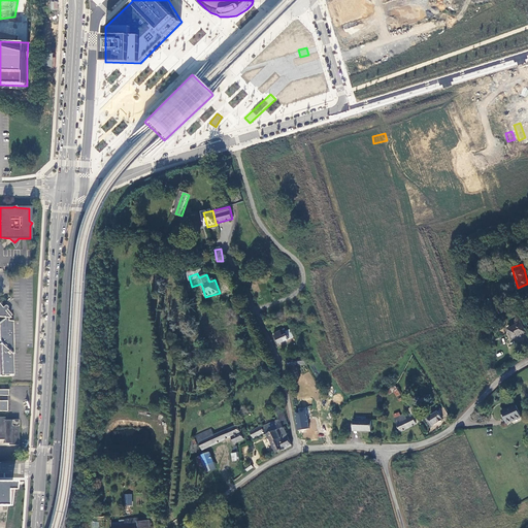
[(0,317),(2,318),(3,320),(0,322),(0,342),(2,344),(0,345),(0,376),(10,377),(10,358),(9,358),(9,356),(9,355),(6,352),(8,351),(8,352),(12,348),(11,322),(7,321),(7,319),(9,319),(8,318),(10,316),(6,309),(6,308),(6,306),(4,305),(3,306),(2,307),(0,307),(0,317)]
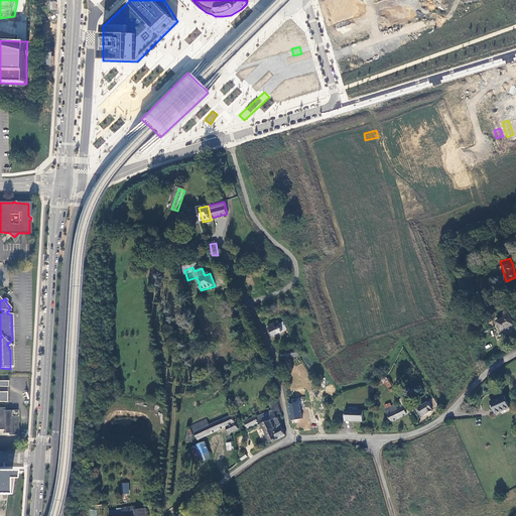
[(502,332),(515,325),(511,316),(498,324),(502,332)]
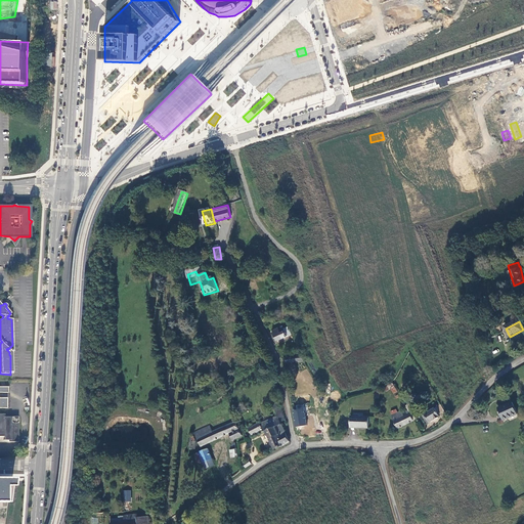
[(278,342),(293,336),(290,330),(287,332),(281,334),(275,337),(278,342)]
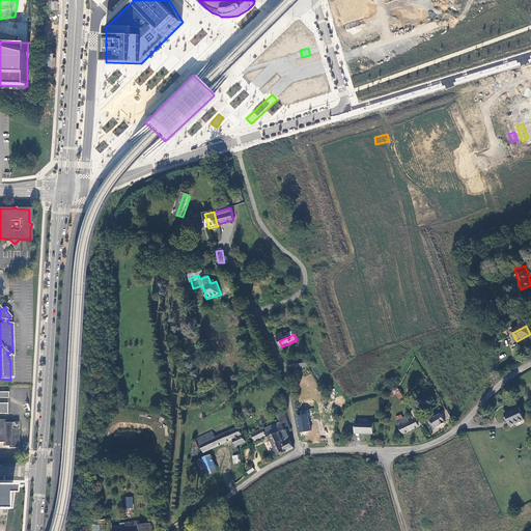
[(400,399),(403,398),(398,390),(390,394),(391,394),(388,396),(389,397),(391,396),(392,397),(397,395),(400,399)]
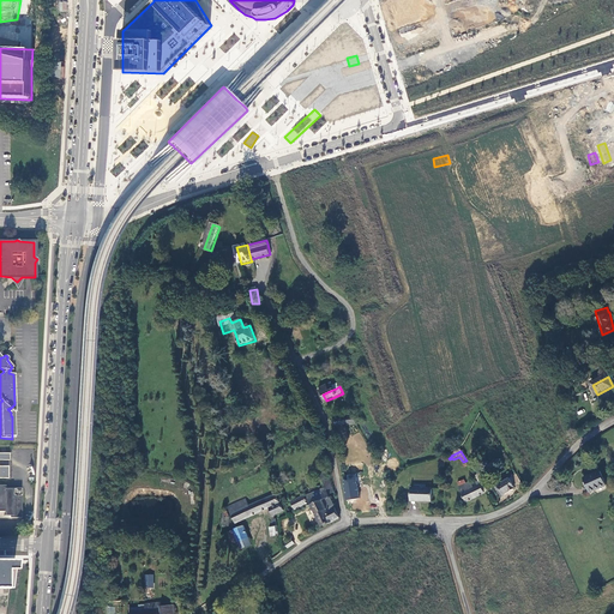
[(0,477),(10,479),(11,452),(0,452),(0,477)]
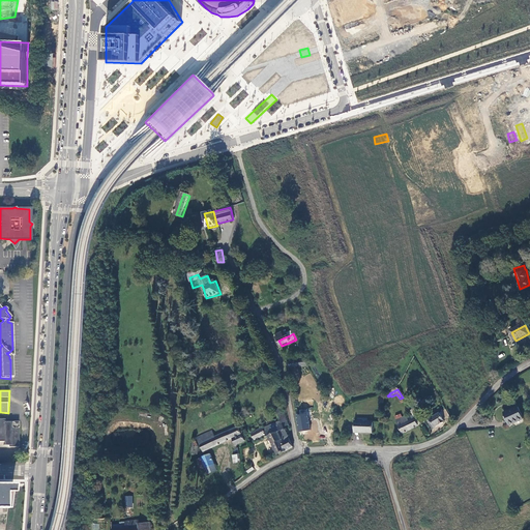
[(507,419),(509,425),(524,420),(520,407),(505,413),(507,419)]
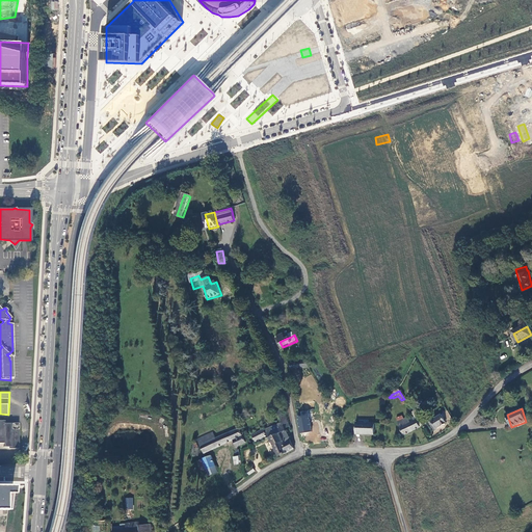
[(270,437),(280,456),(286,455),(294,450),(285,429),(291,426),(283,409),(276,411),(283,424),(264,431),(264,430),(253,435),(256,442),(267,436),(270,437)]
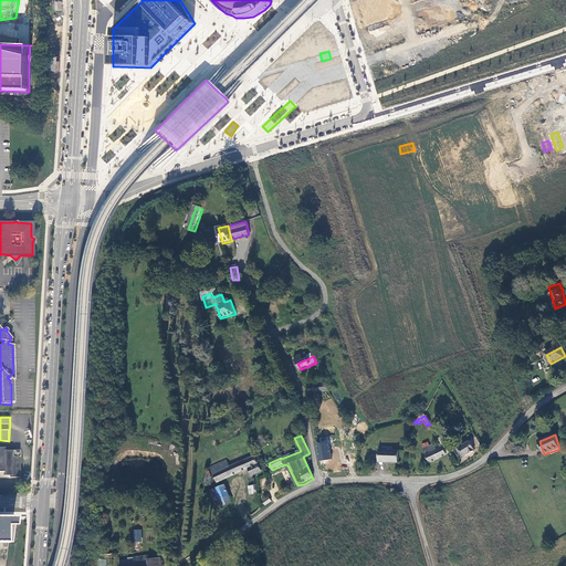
[(477,439),(470,442),(474,450),(481,447),(477,439)]
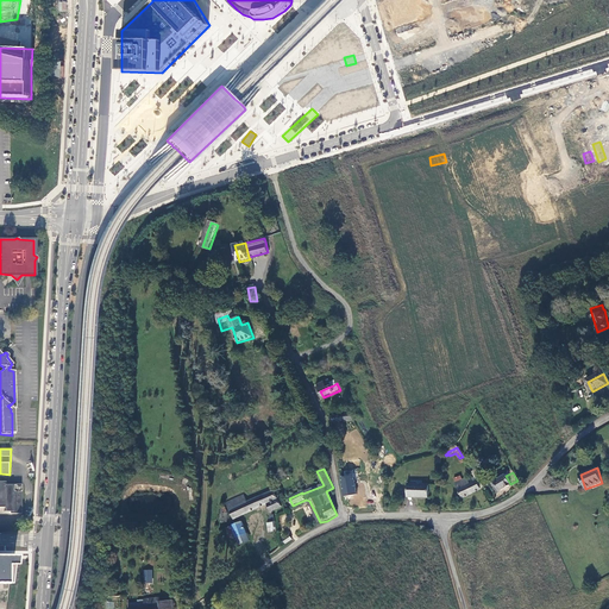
[(506,476),(491,484),(497,494),(510,485),(510,484),(506,476)]
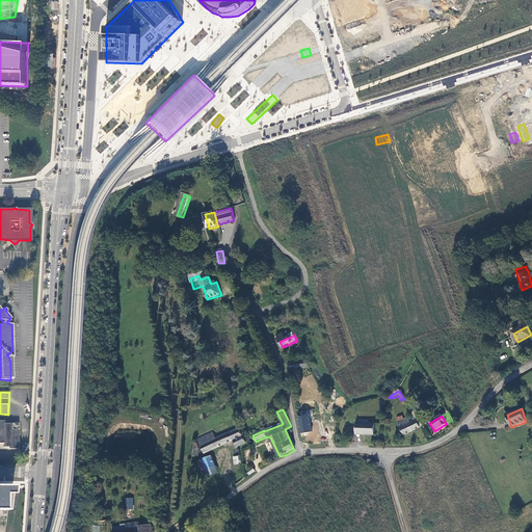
[(309,417),(299,419),(302,435),(312,433),(309,417)]
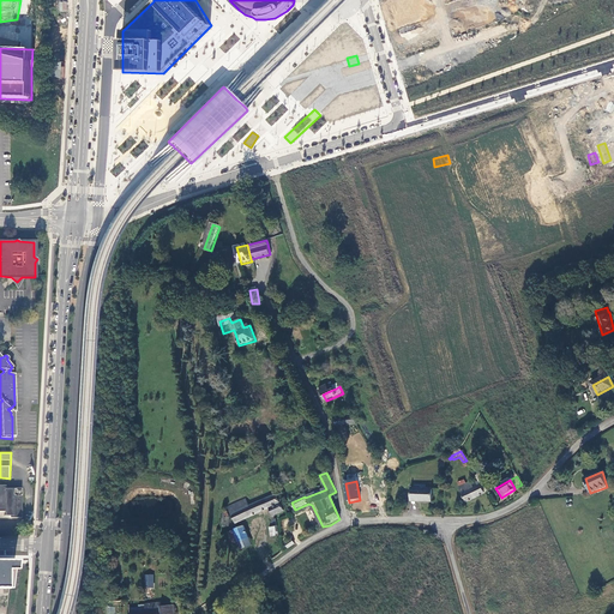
[(467,503),(486,494),(481,486),(479,481),(474,483),(473,482),(468,485),(465,481),(459,483),(462,487),(459,488),(467,503)]
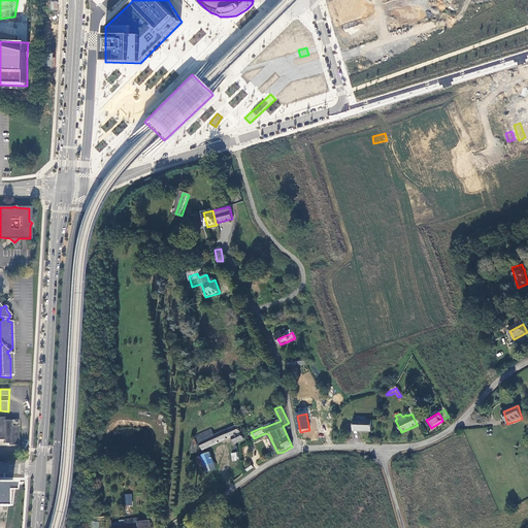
[(4,443),(20,444),(20,420),(5,419),(5,418),(0,417),(0,438),(4,439),(4,443)]
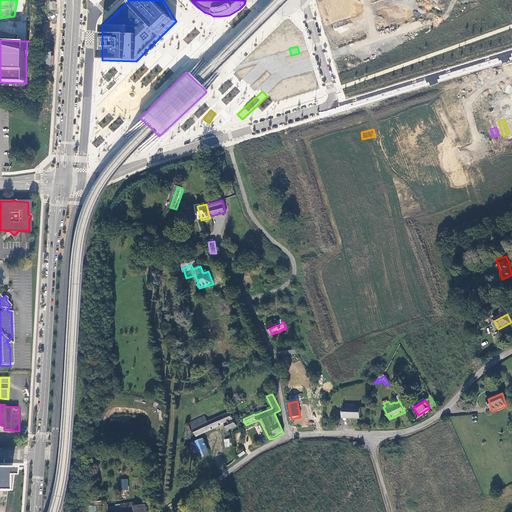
[(359,407),(342,407),(342,418),(359,418),(359,407)]
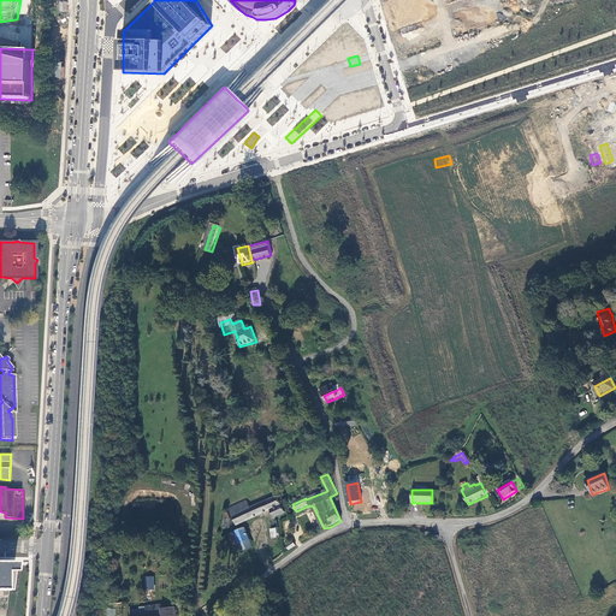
[(285,513),(277,497),(252,508),(248,502),(230,509),(237,526),(272,510),(276,517),(285,513)]
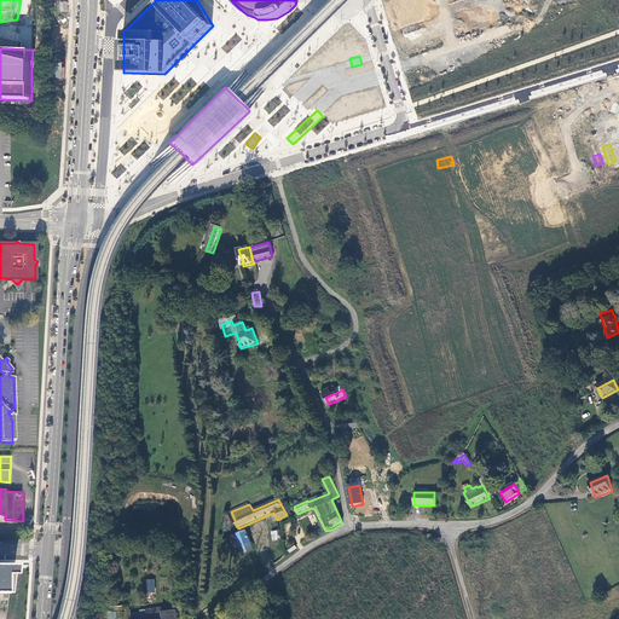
[(247,531),(237,534),(242,547),(244,554),(255,550),(247,531)]
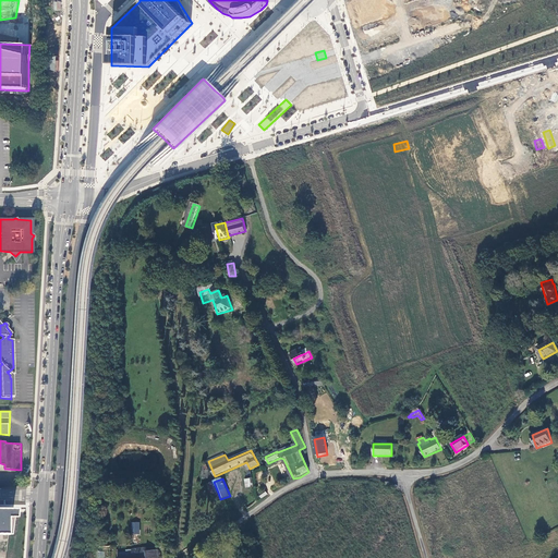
[(213,495),(218,493),(214,482),(208,484),(213,495)]
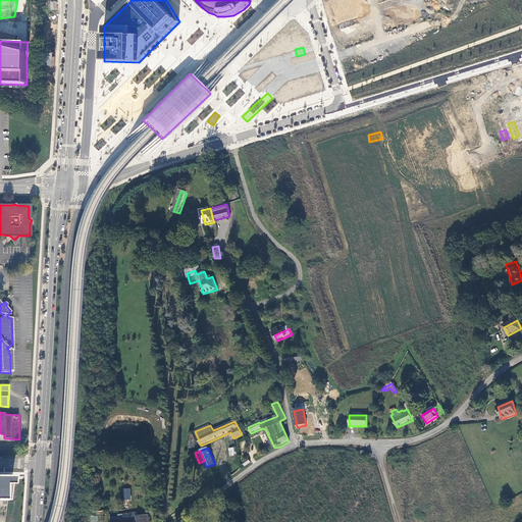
[(0,500),(5,500),(9,476),(0,476),(0,500)]
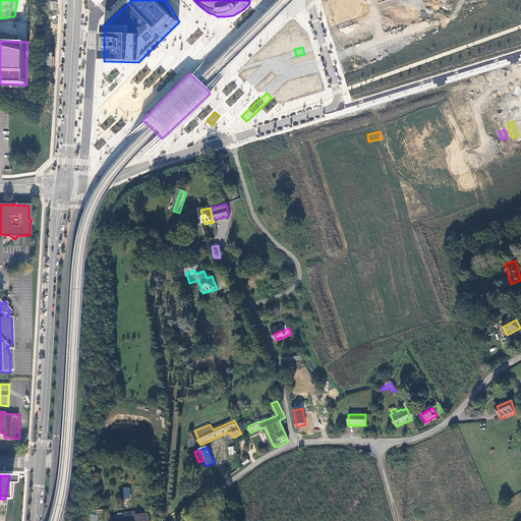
[(130,487),(122,487),(123,499),(130,499),(130,487)]
